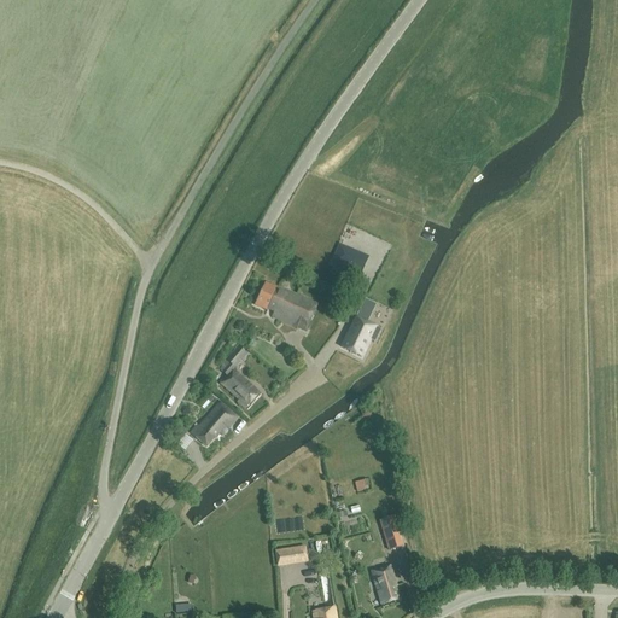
[(366,261),(338,249),(333,262),(360,274),(366,261)]
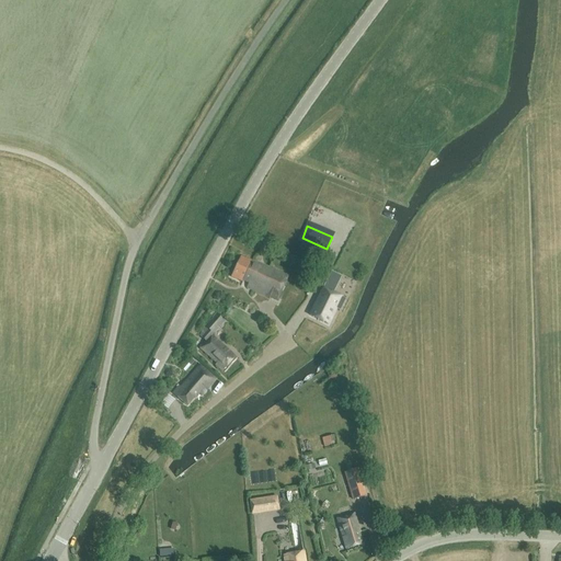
[(247,287),(277,301),(288,278),(240,256),(231,276),(242,282),(242,281),(249,283),(247,287)]
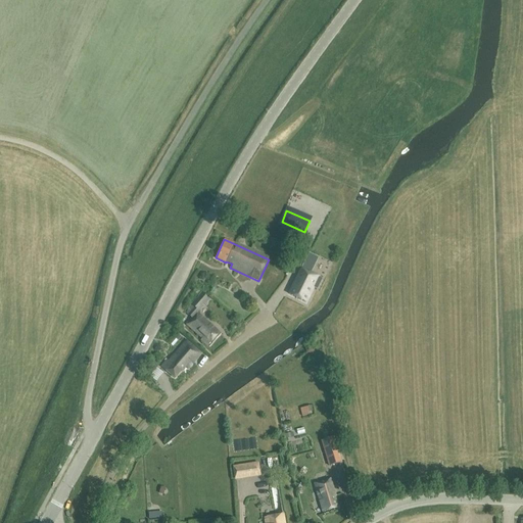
[(328,257),(330,248),(317,244),(314,253),(328,257)]
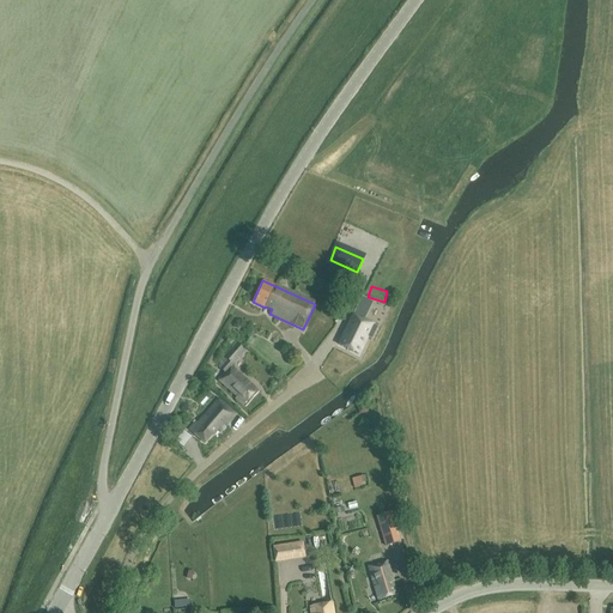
[(366,337),(370,339),(376,328),(371,326),(372,325),(363,320),(371,303),(362,298),(338,345),(358,354),(366,337)]
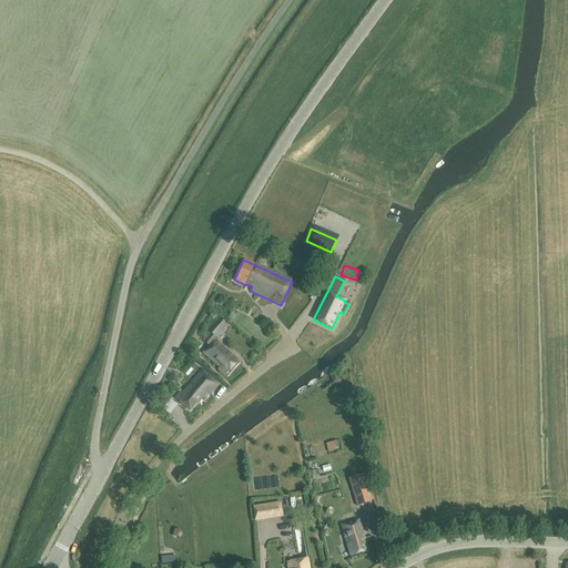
[(298,290),(296,302),(304,304),(307,292),(298,290)]
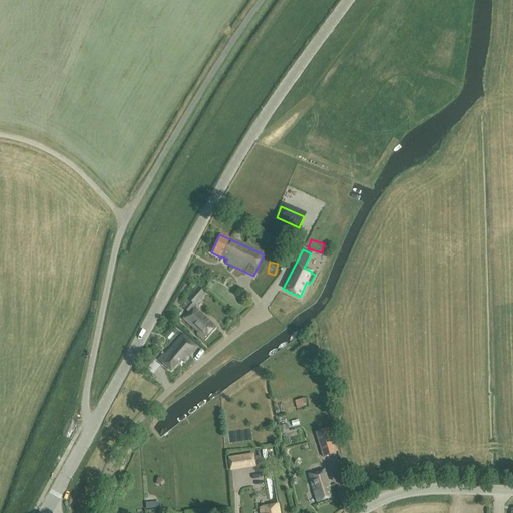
[(284,269),(277,275),(282,281),(289,275),(284,269)]
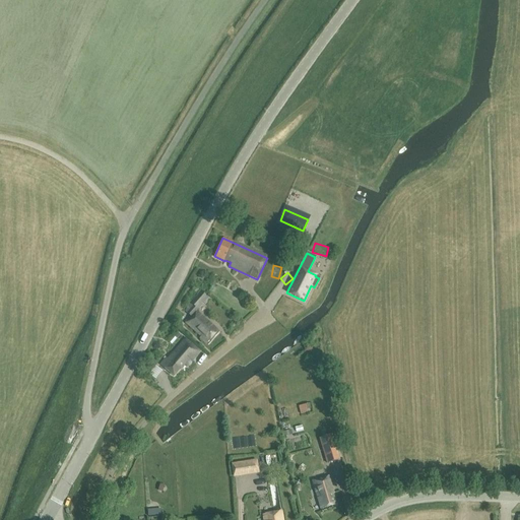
[(196,311),(207,299),(199,291),(189,303),(187,309),(188,310),(186,313),(191,316),(185,322),(201,336),(199,337),(206,343),(218,330),(196,311)]
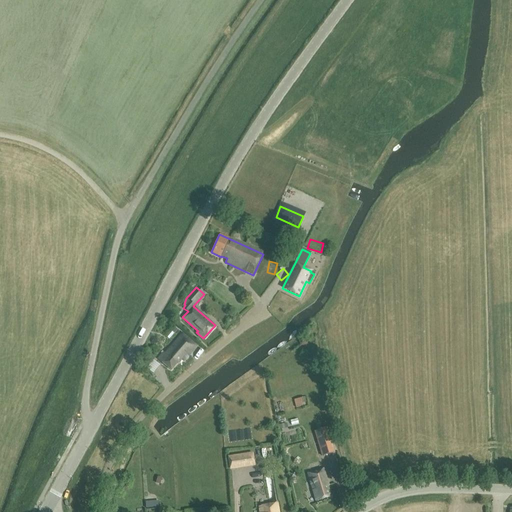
[(171,370),(181,358),(184,361),(197,346),(182,333),(164,353),(163,352),(158,359),(171,370)]
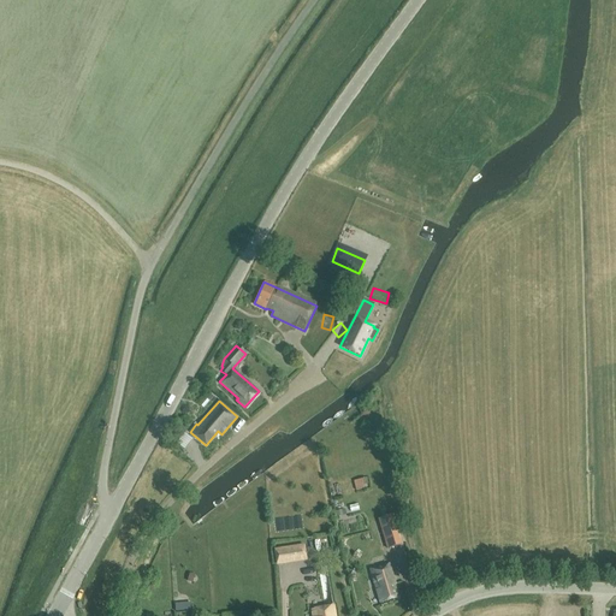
[(351,480),(354,490),(363,487),(360,478),(351,480)]
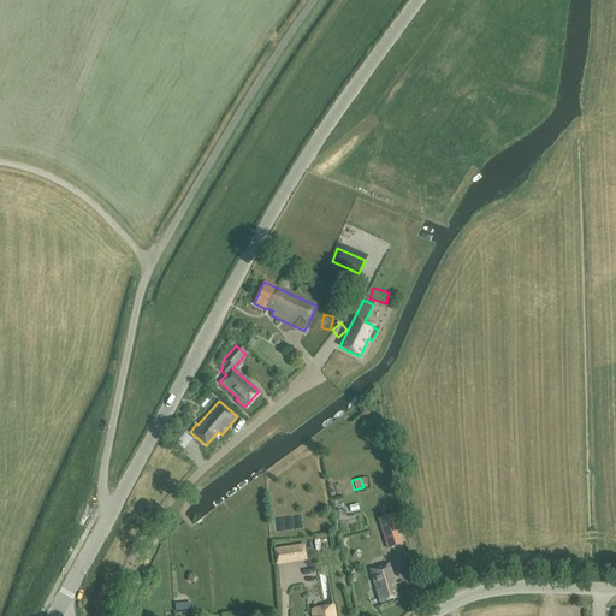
[(379,521),(388,548),(402,544),(392,516),(379,521)]
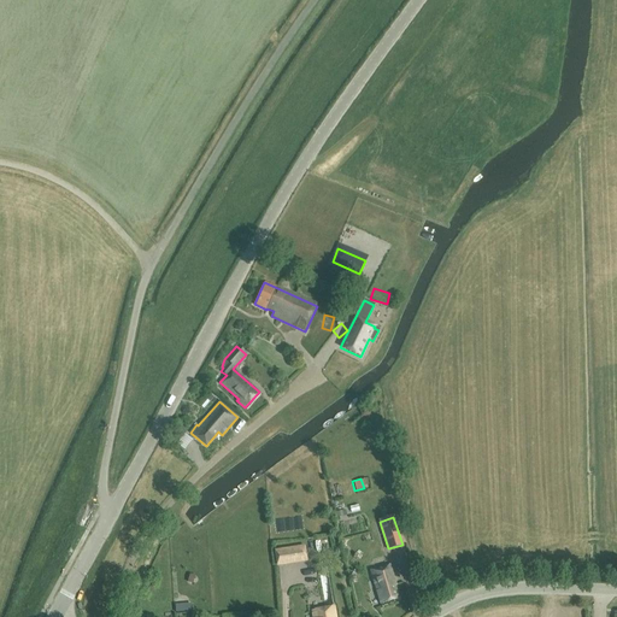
[(305,546),(275,551),(277,565),(307,560),(305,546)]
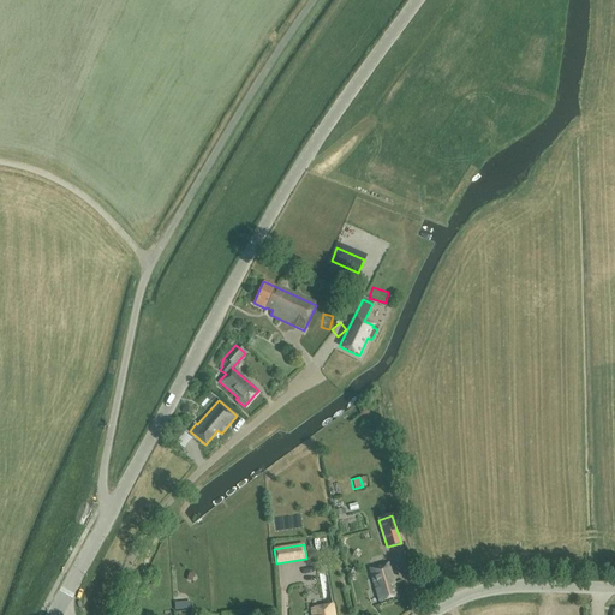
[(388,563),(369,568),(380,602),(398,597),(393,584),(395,584),(388,563)]
